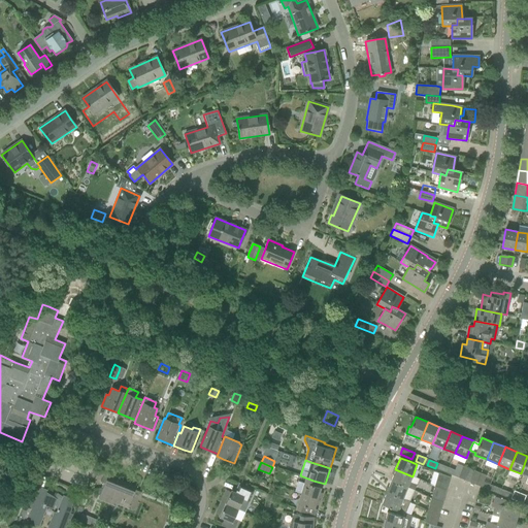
[(449,468),(447,472),(453,475),(459,477),(463,467),(457,464),(455,470),(449,468)]
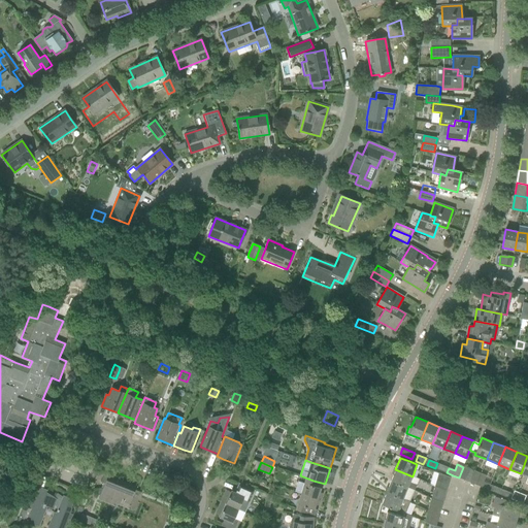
[(465,481),(469,469),(463,467),(459,477),(465,481)]
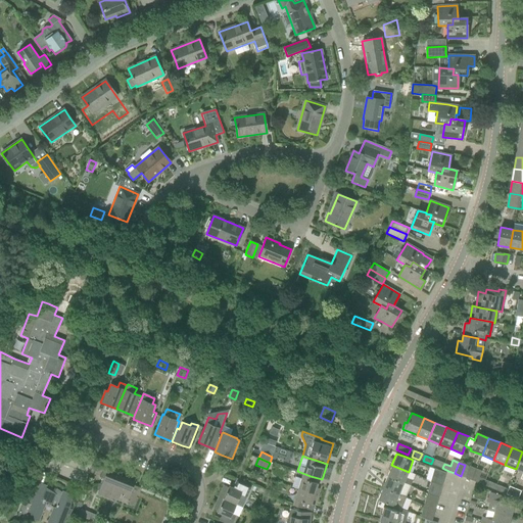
[(391,465),(387,476),(411,485),(413,481),(406,478),(409,472),(391,465)]
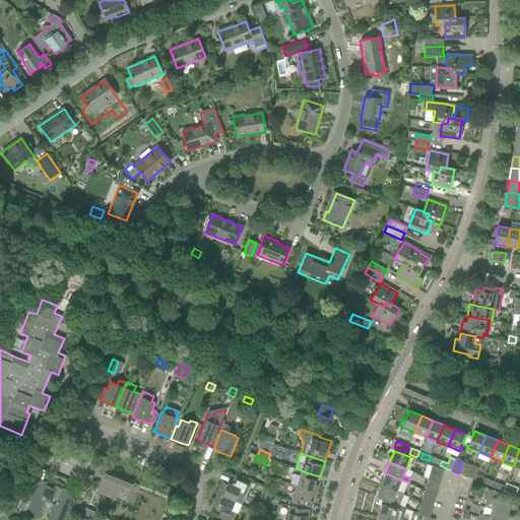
[(463,475),(468,464),(462,462),(458,473),(463,475)]
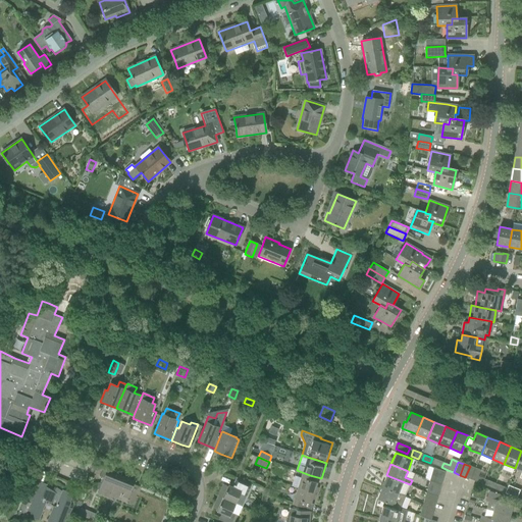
[(475,468),(470,466),(465,477),(471,479),(475,468)]
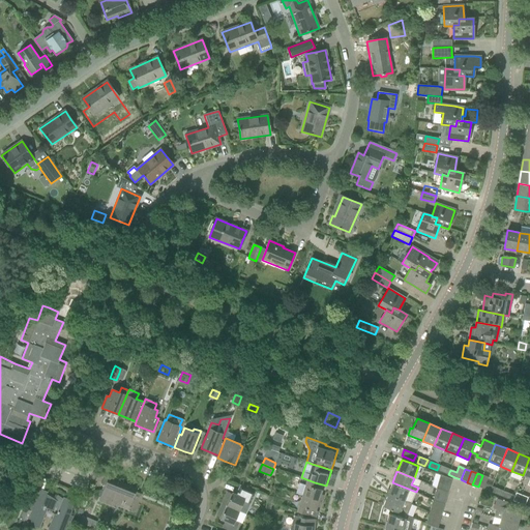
[(436,489),(448,493),(452,479),(441,475),(437,486),(436,489)]
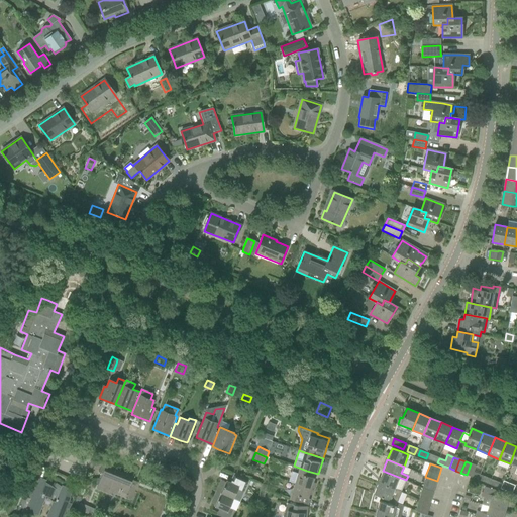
[(476,467),(471,463),(467,475),(472,477),(476,467)]
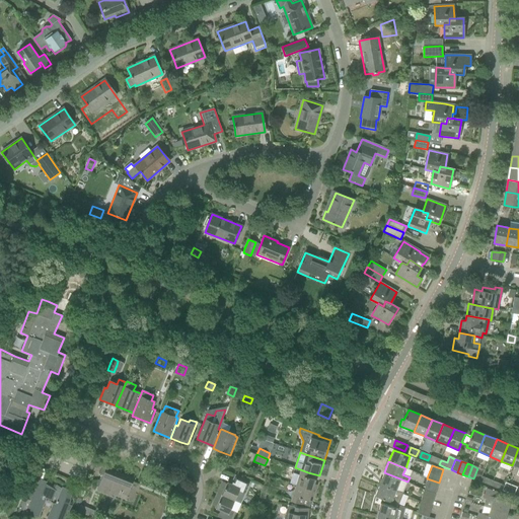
[(97,479),(95,486),(98,487),(97,491),(110,497),(112,493),(120,496),(122,492),(128,494),(133,482),(116,474),(117,472),(101,466),(98,473),(103,475),(101,480),(97,479)]
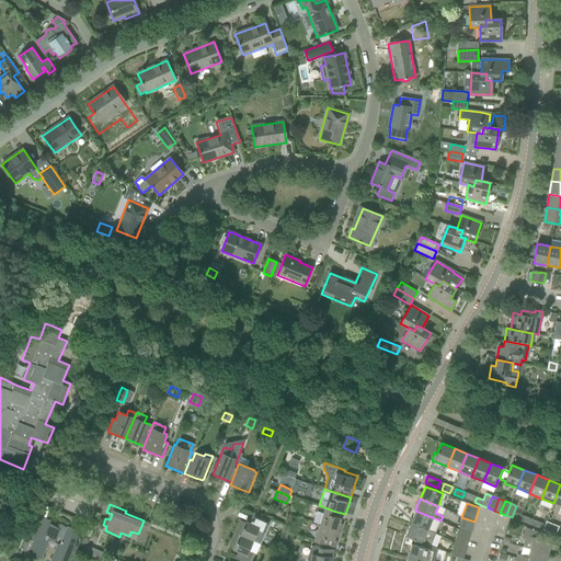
[(324,507),(322,514),(317,512),(313,522),(320,524),(320,525),(340,530),(342,524),(340,523),(341,518),(332,515),(333,511),(324,507)]
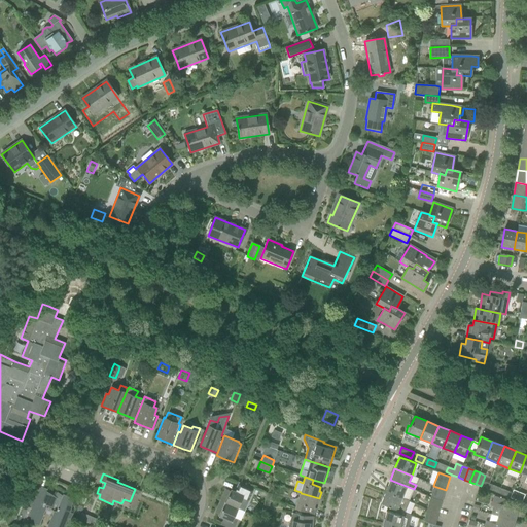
[(414,489),(390,480),(385,491),(402,498),(407,487),(413,490),(414,489)]
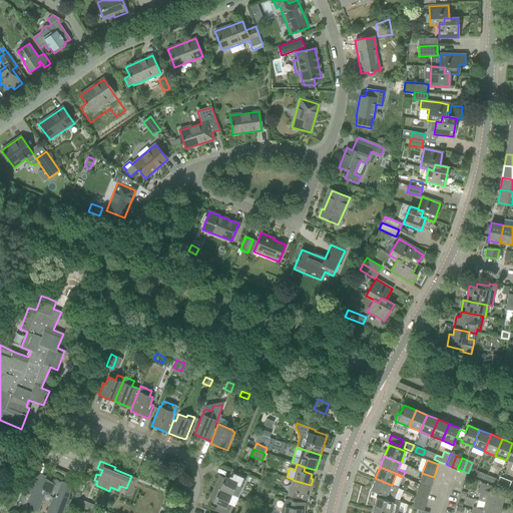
[(219,476),(213,488),(231,496),(231,495),(238,498),(246,478),(231,472),(228,479),(224,477),(223,478),(219,476)]
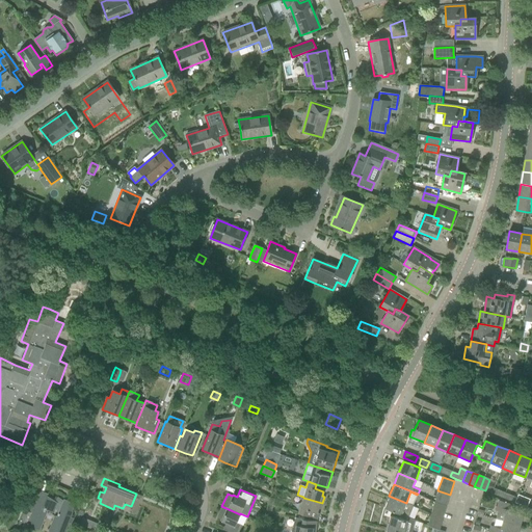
[(19,523),(17,526),(23,528),(22,530),(26,531),(27,528),(41,530),(48,510),(54,513),(55,510),(58,512),(57,516),(54,516),(51,525),(59,529),(57,531),(65,531),(70,524),(72,525),(74,519),(71,517),(73,512),(72,511),(75,504),(63,500),(63,501),(58,497),(55,502),(48,496),(48,494),(41,490),(36,502),(34,501),(29,512),(28,511),(27,514),(22,512),(19,523)]
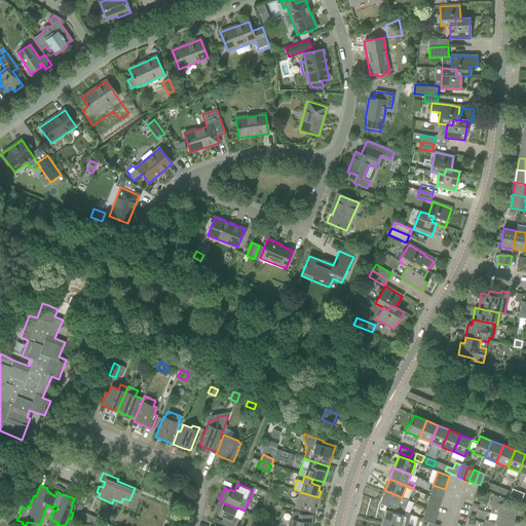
[(429,497),(441,501),(445,489),(433,485),(429,497)]
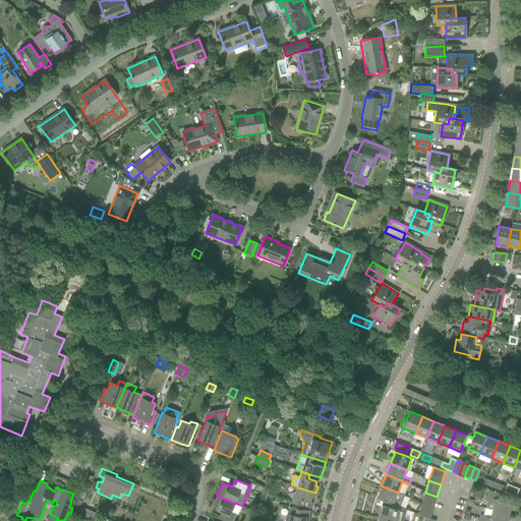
[(506,487),(504,493),(516,497),(519,488),(507,484),(506,487)]
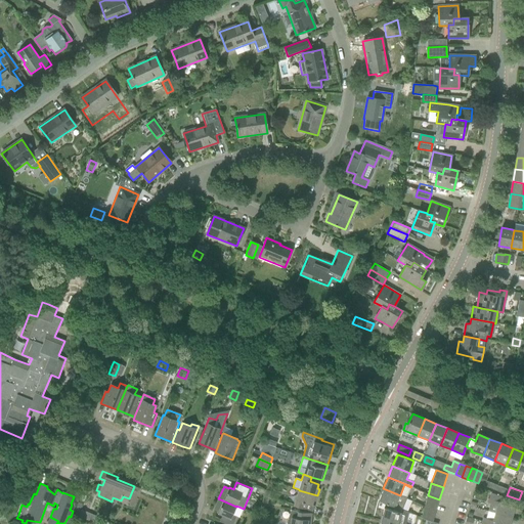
[(379,500),(393,507),(402,510),(406,498),(400,495),(383,488),(379,500)]
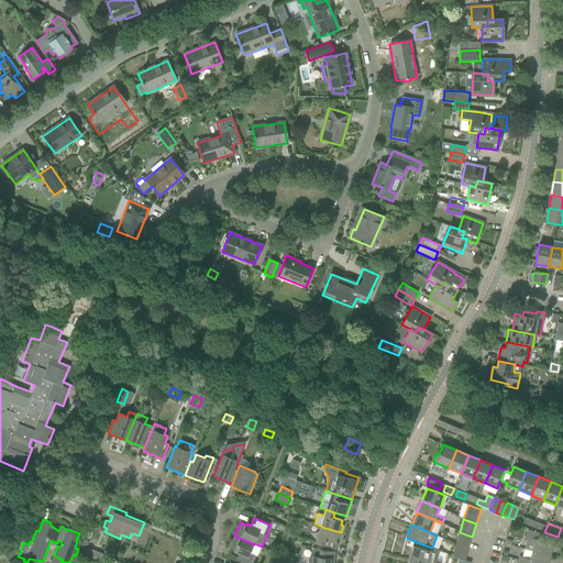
[(341,532),(321,527),(316,543),(335,550),(338,543),(335,543),(337,539),(339,539),(341,532)]
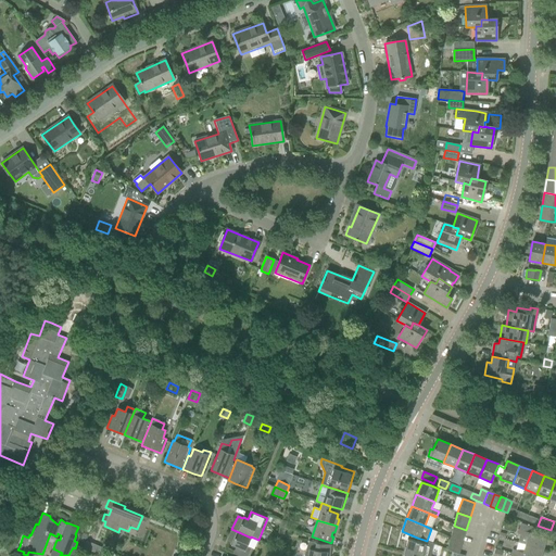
[(519,530),(518,534),(520,535),(518,543),(526,545),(543,550),(546,538),(535,534),(531,533),(532,528),(521,525),(519,530)]
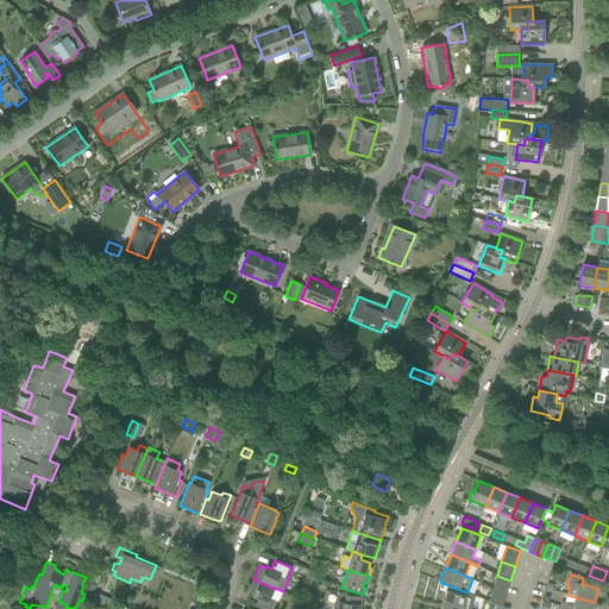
[(494,588),(507,591),(510,581),(497,576),(494,588)]
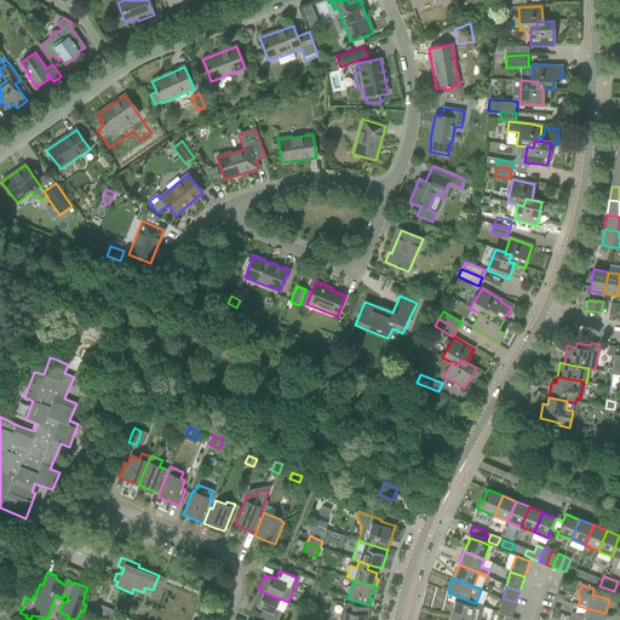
[(275,609),(280,600),(258,590),(252,603),(258,606),(258,607),(263,609),(259,618),(265,619),(275,619),(280,612),(275,609)]
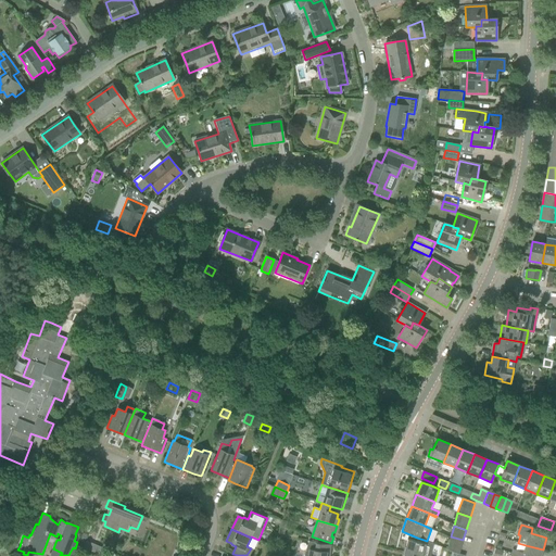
[(449,544),(446,550),(453,552),(458,554),(460,548),(463,540),(451,536),(449,544)]
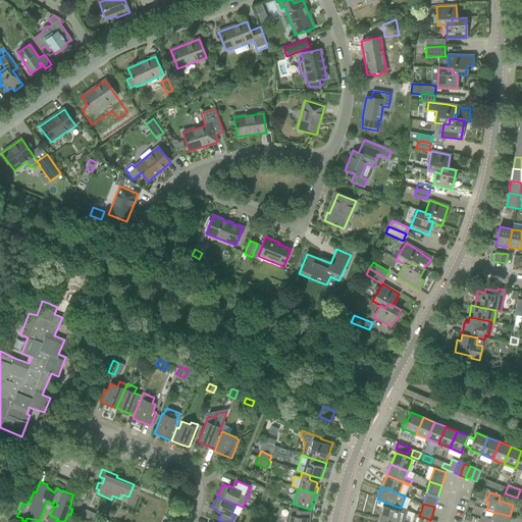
[(382,507),(379,518),(393,521),(404,521),(407,511),(401,508),(392,505),(390,509),(382,507)]
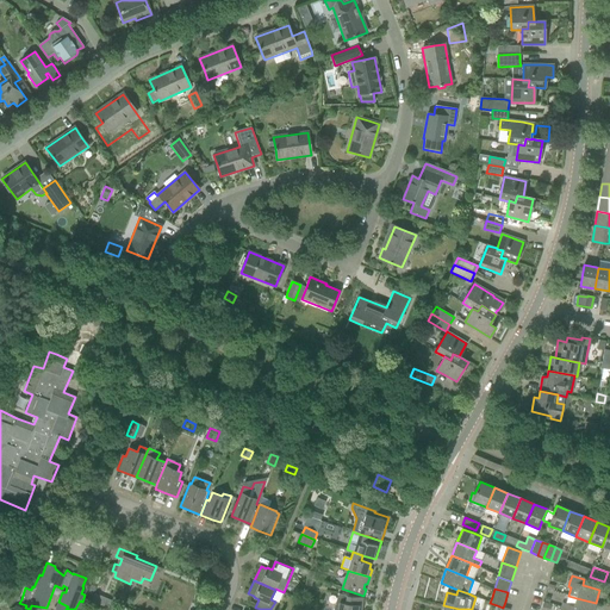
[(361,609),(363,598),(347,596),(338,593),(334,609),(361,609)]
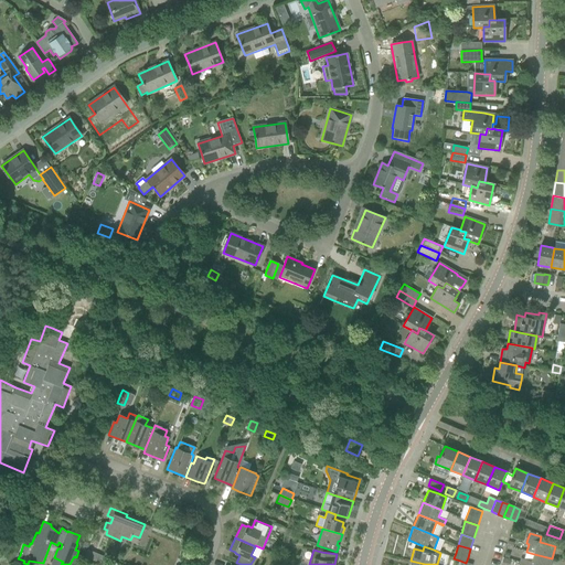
[(12,552),(2,557),(6,563),(16,556),(12,552)]
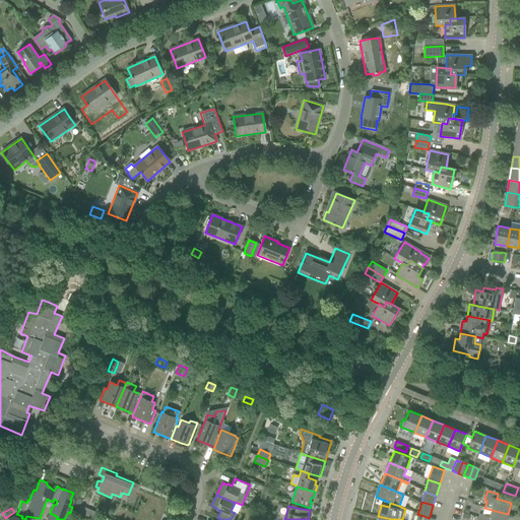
[(479,518),(486,519),(505,519),(508,514),(492,510),(490,517),(480,515),(479,518)]
